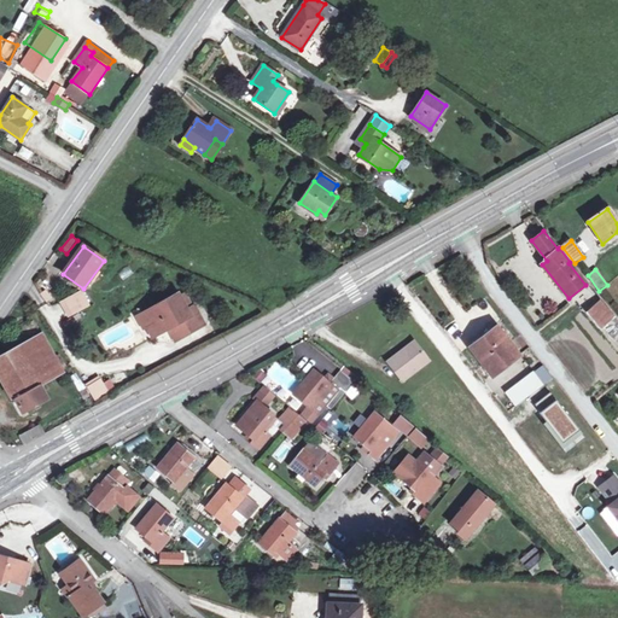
[(74,313),(87,305),(80,292),(66,299),(74,313)]
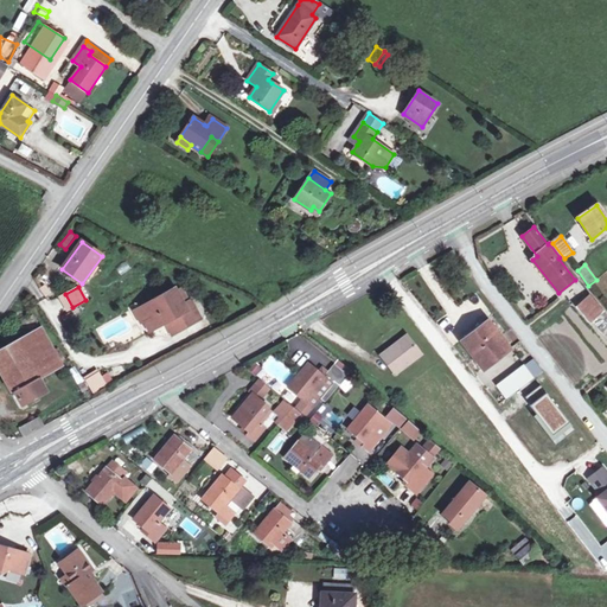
[(173,288),(139,307),(145,318),(142,319),(142,320),(149,331),(164,321),(171,318),(177,320),(181,328),(199,318),(189,300),(183,304),(173,288)]
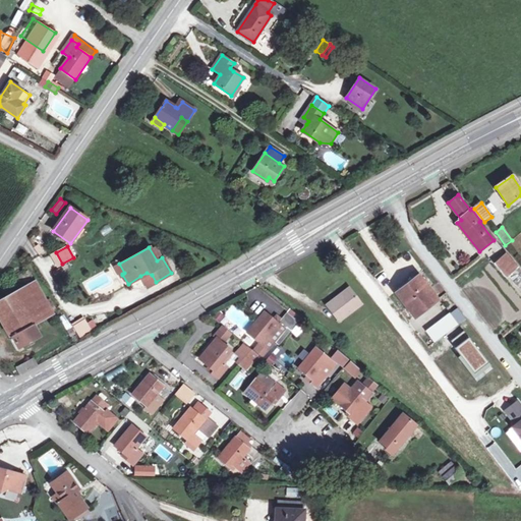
[(507,275),(517,268),(507,254),(497,262),(507,275)]
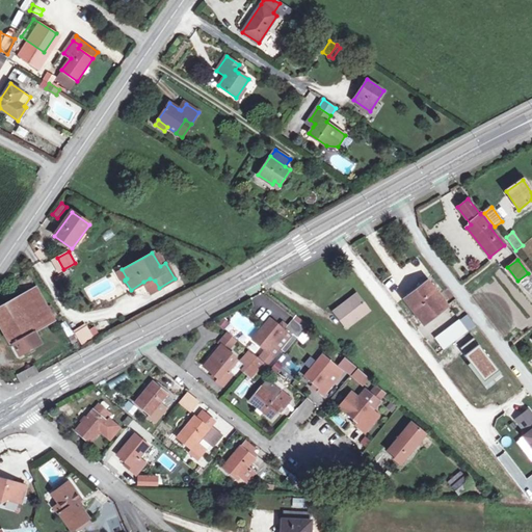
[(122,269),(117,272),(123,282),(125,281),(125,280),(127,278),(122,269)]
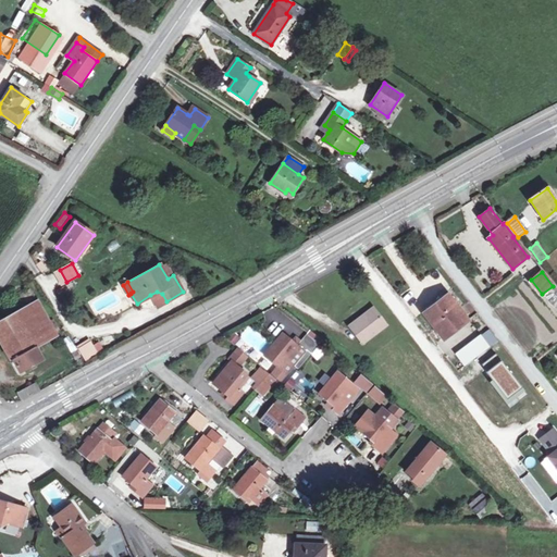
[(60,300),(76,294),(72,283),(56,291),(60,300)]
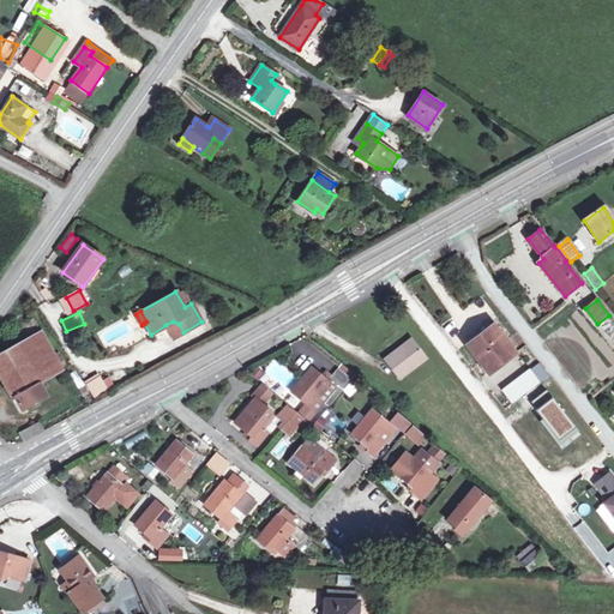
[(173,321),(166,325),(173,338),(184,332),(179,324),(173,321)]
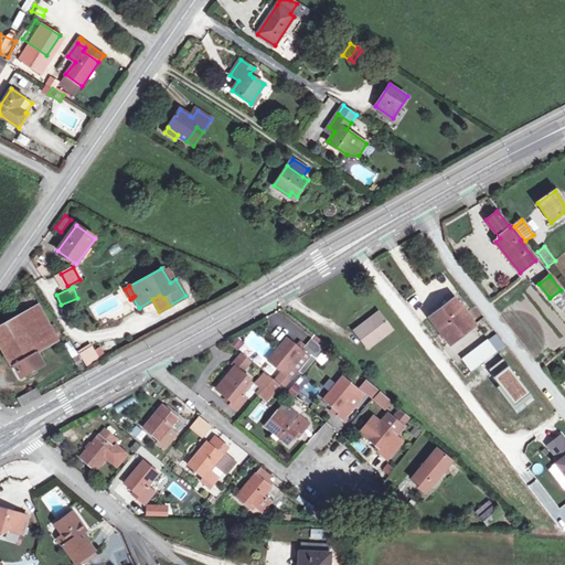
[(455,300),(430,318),(450,343),(473,324),(455,300)]
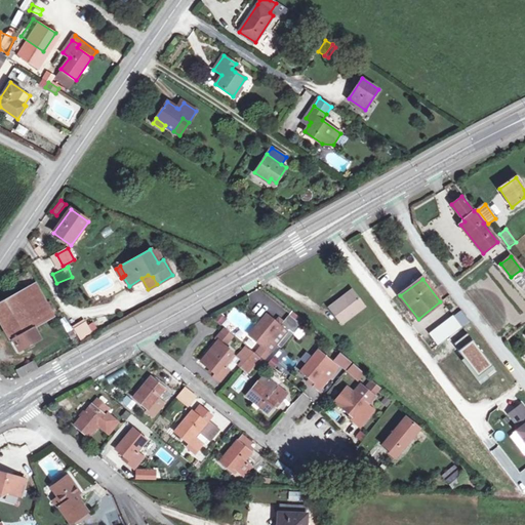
[(35,284),(15,295),(33,326),(43,320),(37,308),(45,303),(35,284)]
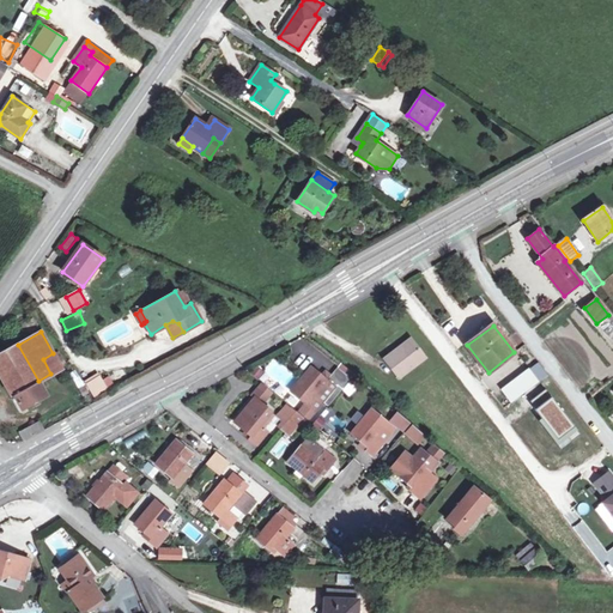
[(411,339),(384,359),(399,378),(425,358),(411,339)]
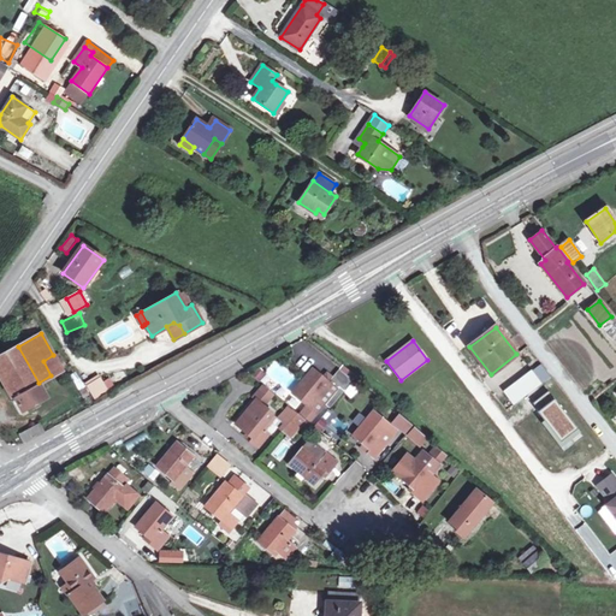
[(39,383),(18,347),(0,355),(0,371),(23,412),(47,397),(39,383)]
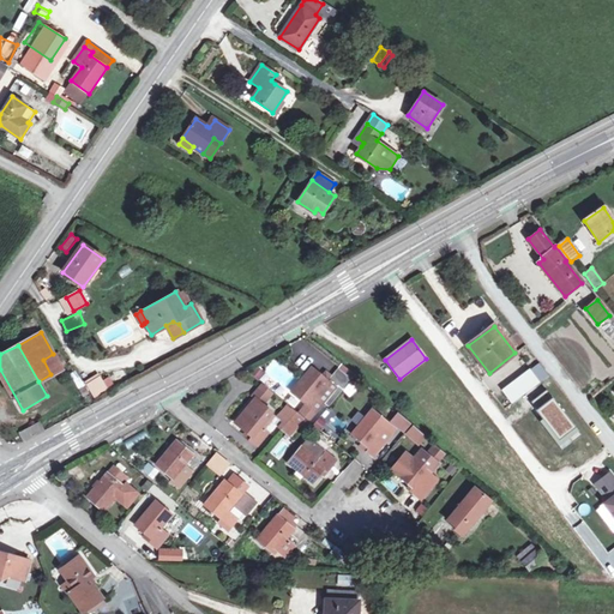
[(43,360),(50,374),(62,368),(53,354),(43,360)]
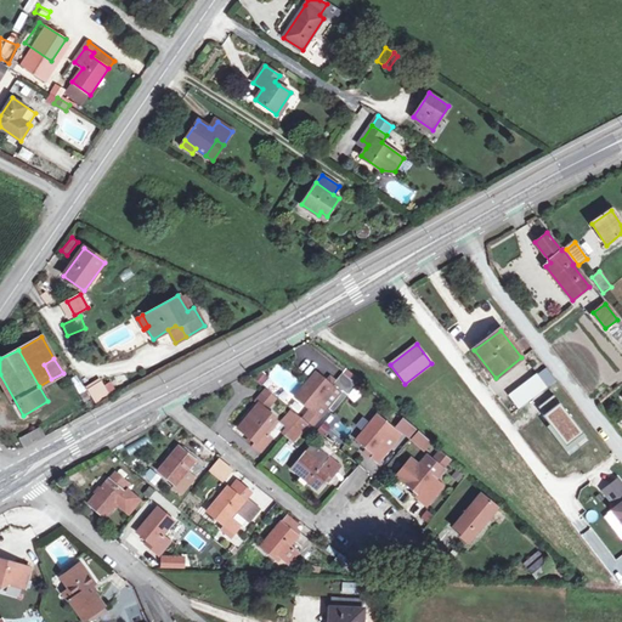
[(346,368),(343,373),(356,385),(360,380),(346,368)]
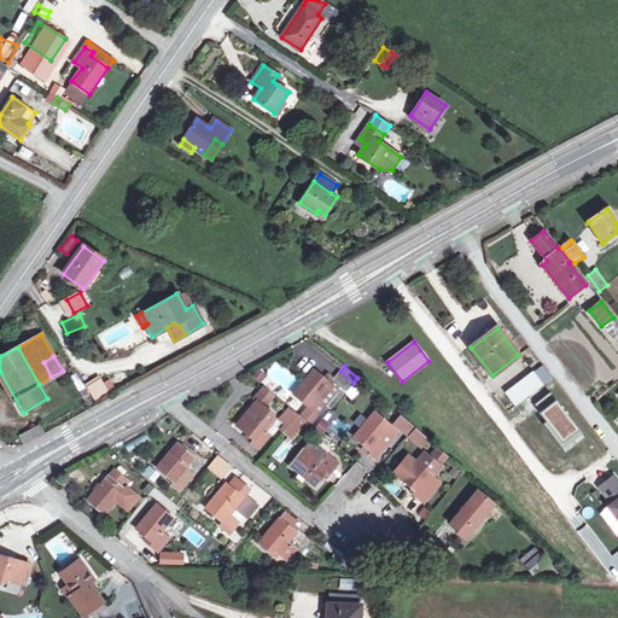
[(261,383),(267,375),(256,367),(250,374),(261,383)]
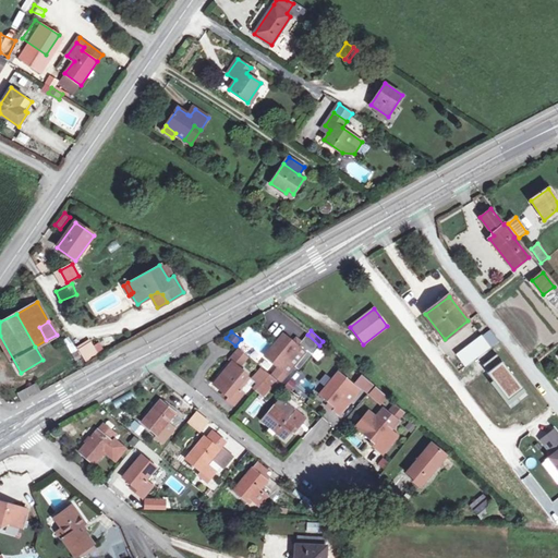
[(319,346),(307,335),(300,342),(295,339),(293,342),(283,334),(265,355),(288,374),(295,365),(299,368),(319,346)]
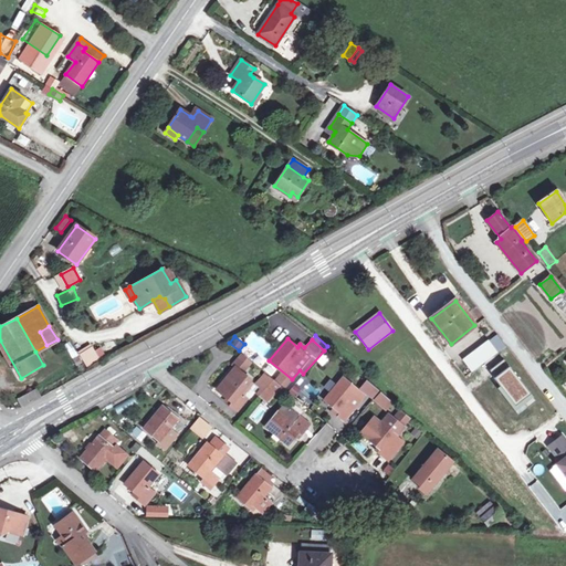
[(71,357),(76,354),(71,342),(65,345),(71,357)]
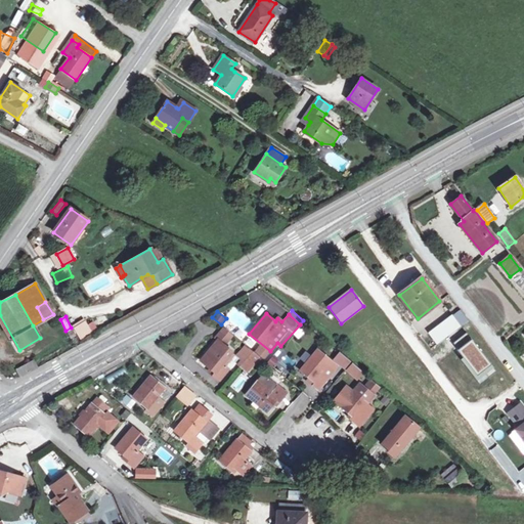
[(97,329),(93,321),(87,324),(83,319),(72,325),(79,339),(97,329)]
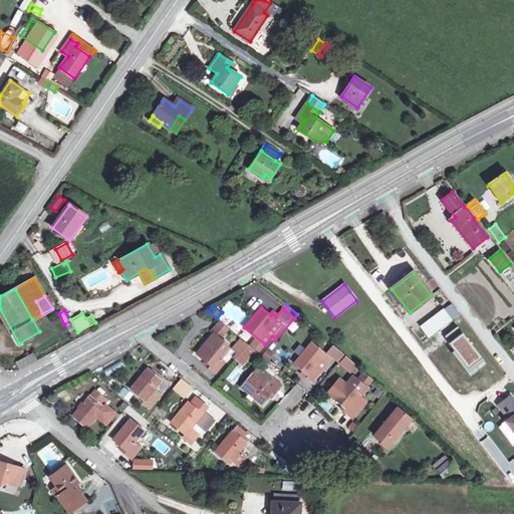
[(444,327),(440,323),(437,319),(426,327),(439,344),(450,335),(444,327)]
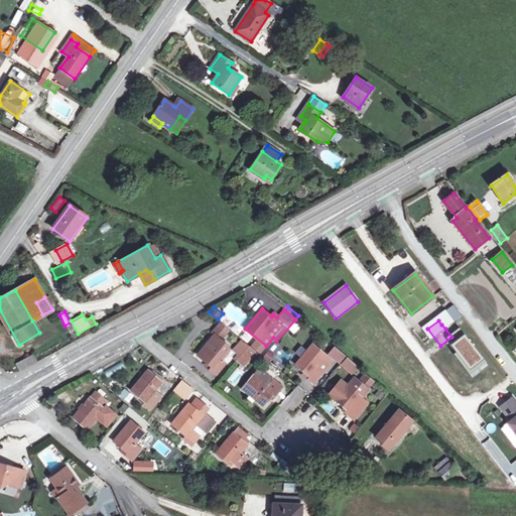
[(206,365),(210,369),(216,374),(226,363),(220,357),(229,346),(222,340),(230,331),(221,323),(213,333),(215,335),(198,355),(208,363),(206,365)]
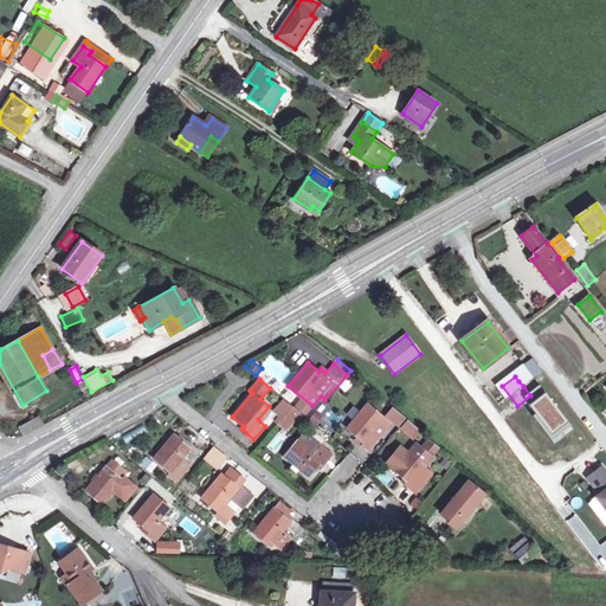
[(552,452),(562,444),(566,442),(577,433),(550,398),(524,417),(552,452)]
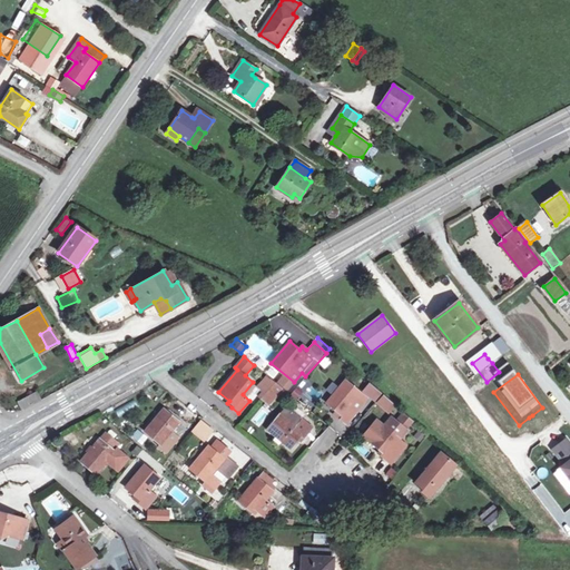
[(259,384),(266,391),(273,383),(267,376),(259,384)]
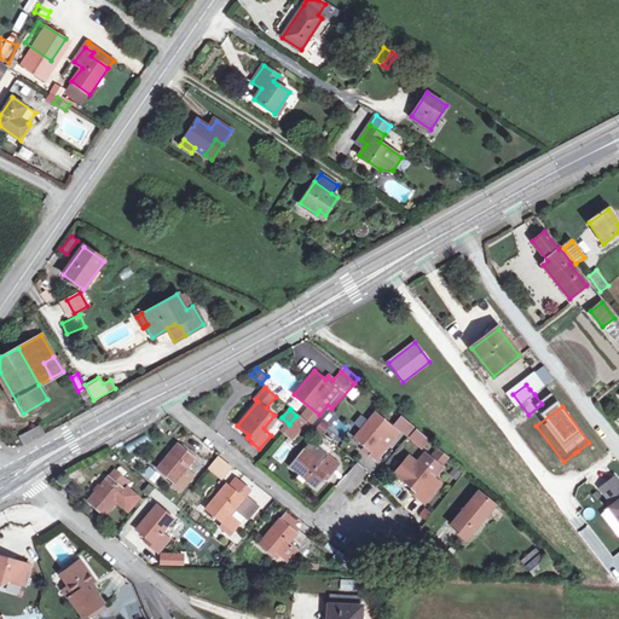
[(365,446),(363,449),(377,461),(399,432),(392,426),(375,412),(354,438),(365,446)]
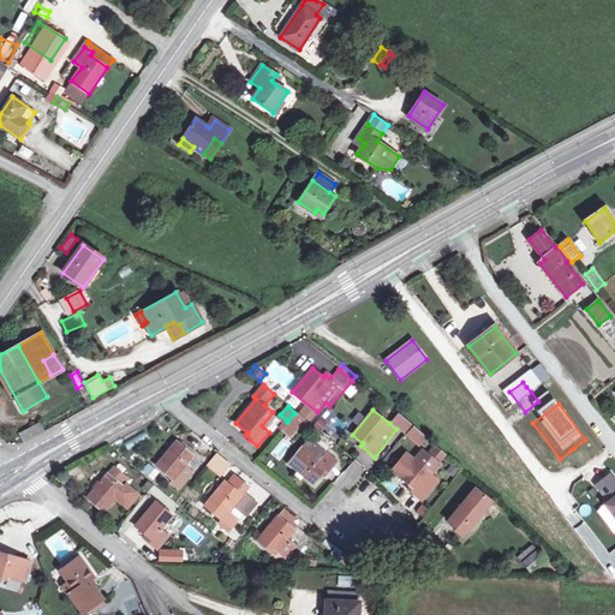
[(291,435),(305,419),(297,413),(282,429),(291,435)]
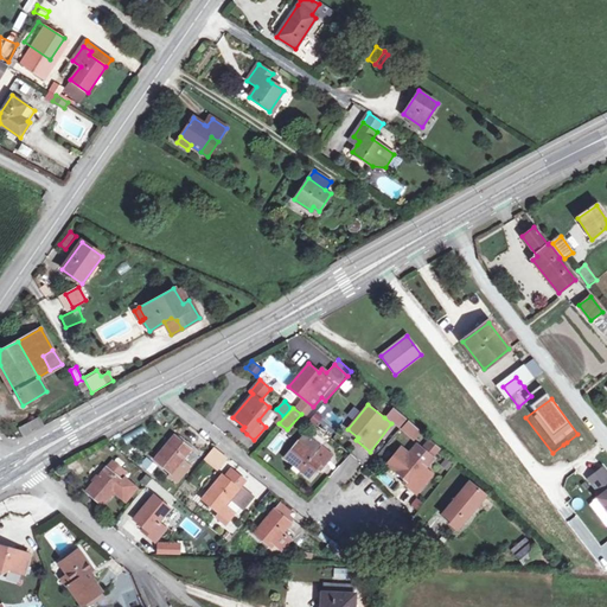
[(27,423),(32,432),(44,425),(39,417),(27,423)]
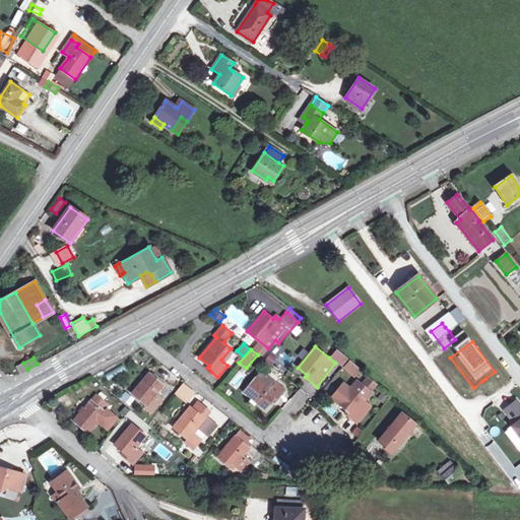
[(27,370),(23,363),(16,367),(20,374),(27,370)]
